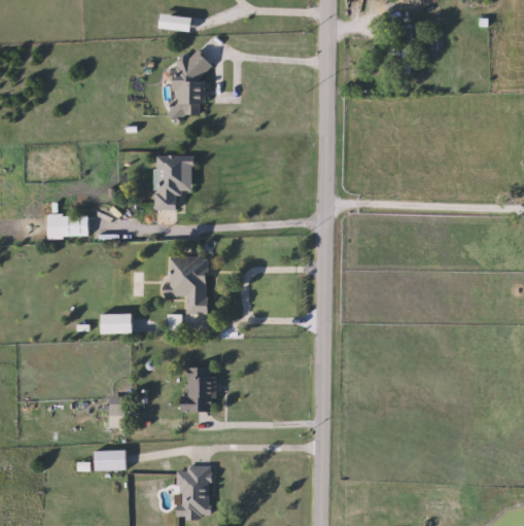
[(397,39),(397,54),(386,54),(386,39),(397,39)]
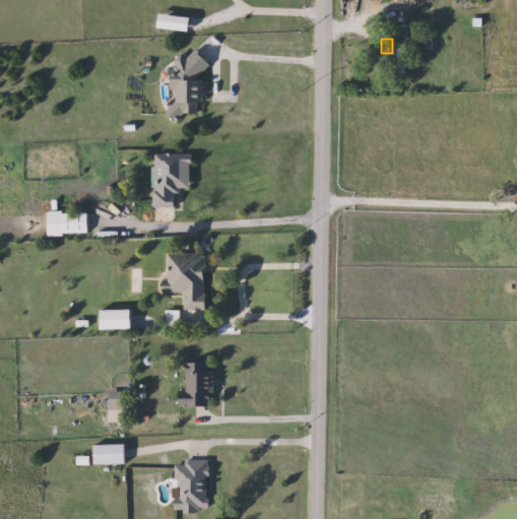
[(396,63),(404,63),(404,47),(396,47),(396,63)]
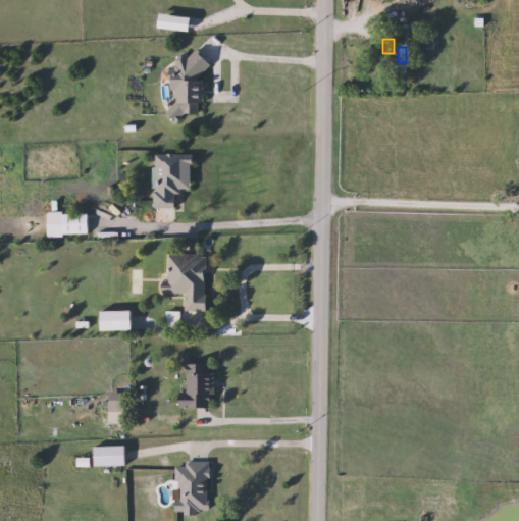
[(201,53),(206,102),(197,103),(199,115),(174,117),(168,56),(201,53)]
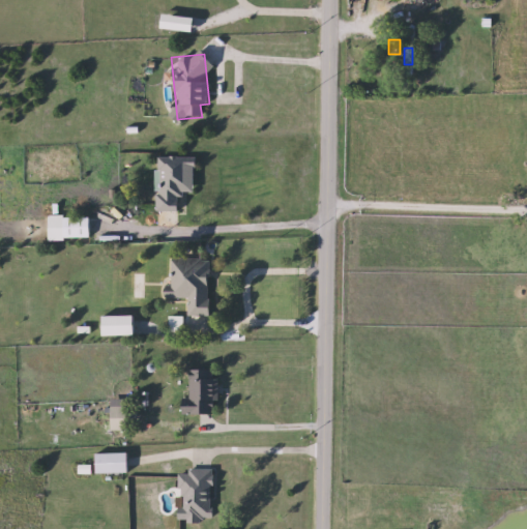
[(180,192),(180,211),(153,211),(154,156),(194,157),(194,192),(180,192)]
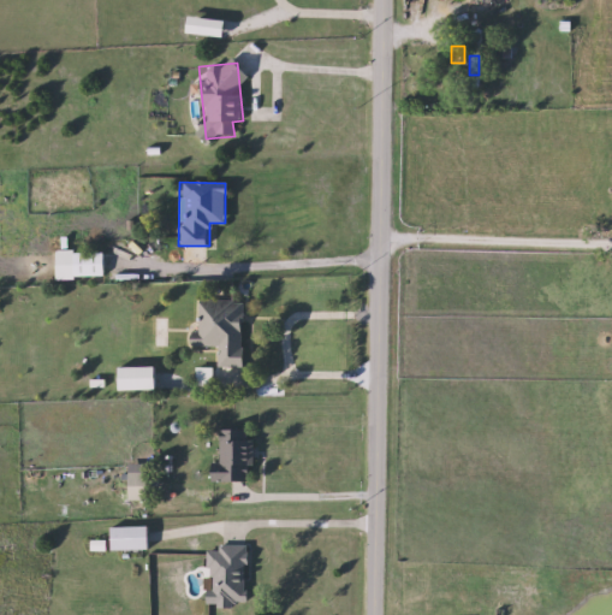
[(73,276),(73,253),(102,253),(102,276),(73,276)]
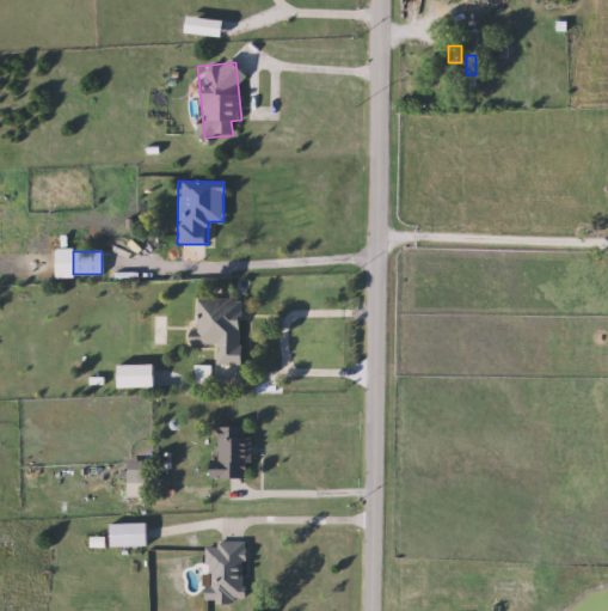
[(241,298),(241,364),(215,364),(215,344),(192,344),(194,298),(241,298)]
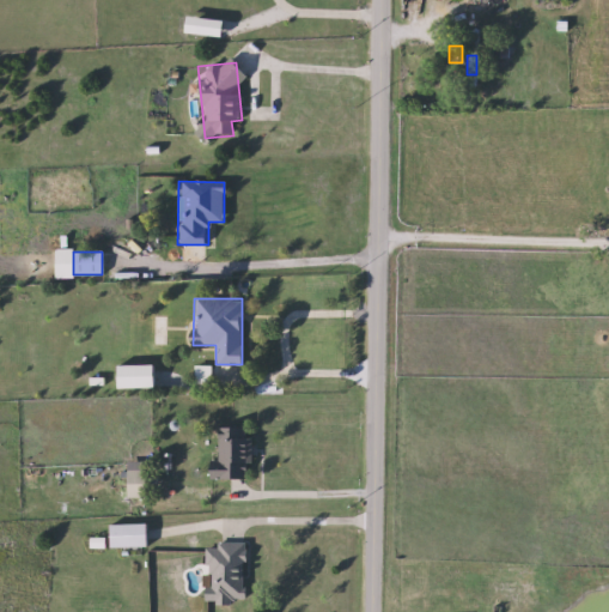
[(208,478),(208,461),(218,461),(218,426),(251,426),(251,478),(208,478)]
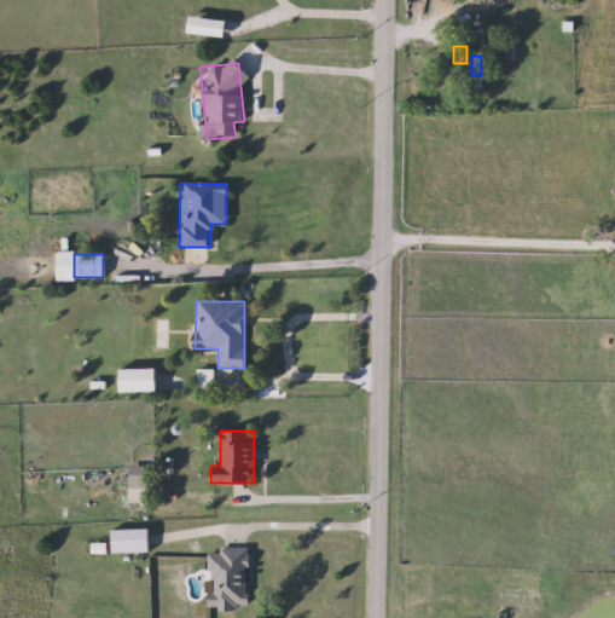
[(128,502),(128,466),(148,466),(148,502),(128,502)]
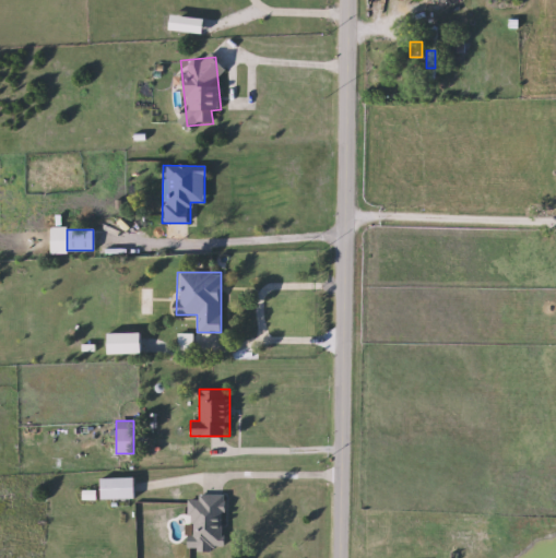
[(99,499),(99,477),(135,477),(135,499),(99,499)]
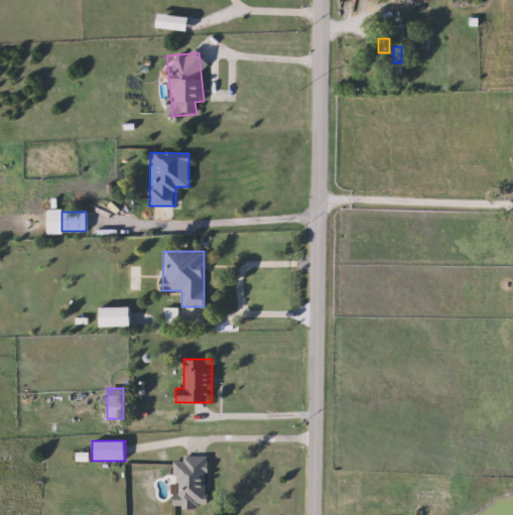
[(206,456),(206,507),(172,508),(172,457),(206,456)]
